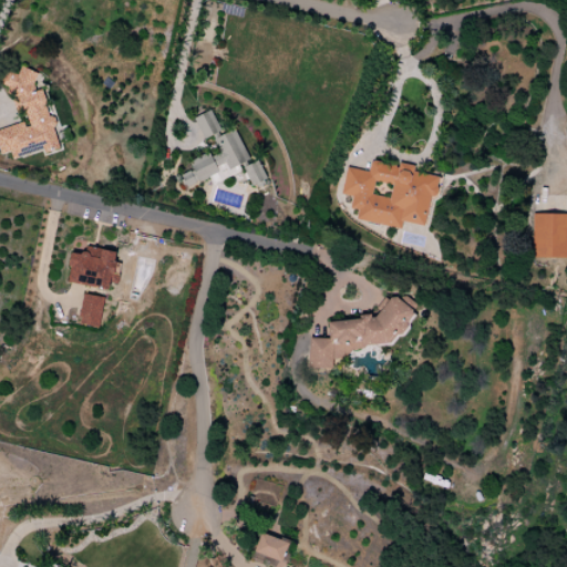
[(59,147),(41,89),(37,91),(30,70),(20,73),(20,72),(6,76),(17,114),(23,112),(26,122),(0,129),(0,154),(9,152),(12,162),(59,147)]
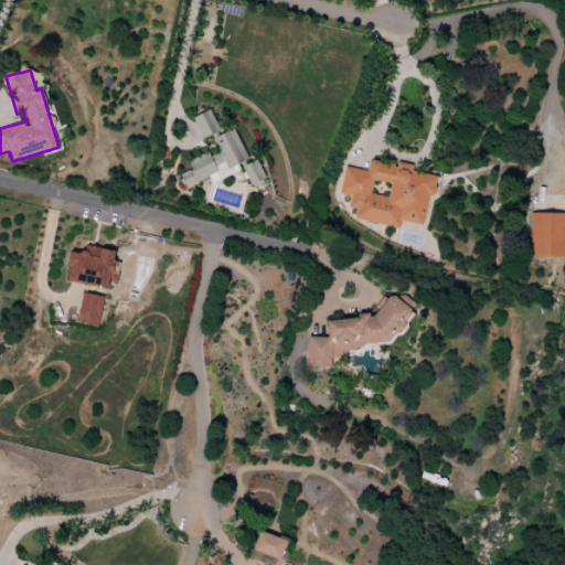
[(202,139),(220,131),(211,110),(193,117),(202,139)]
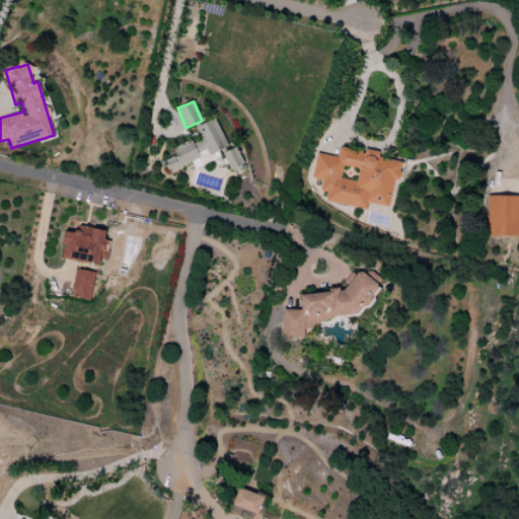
[(227,146),(215,118),(196,127),(202,141),(193,144),(191,140),(172,148),(175,155),(165,161),(170,172),(227,146)]
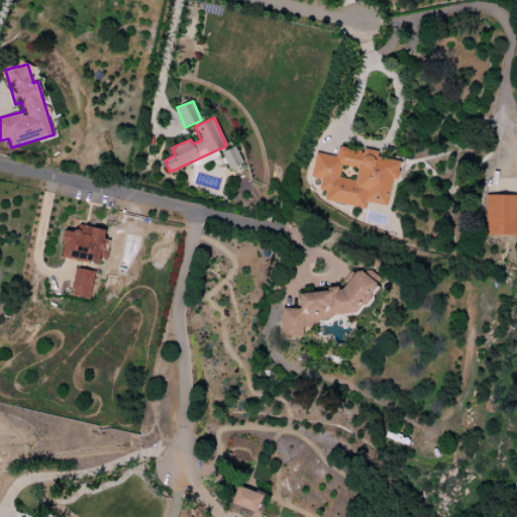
[(242,165),(235,146),(221,151),(228,169),(242,165)]
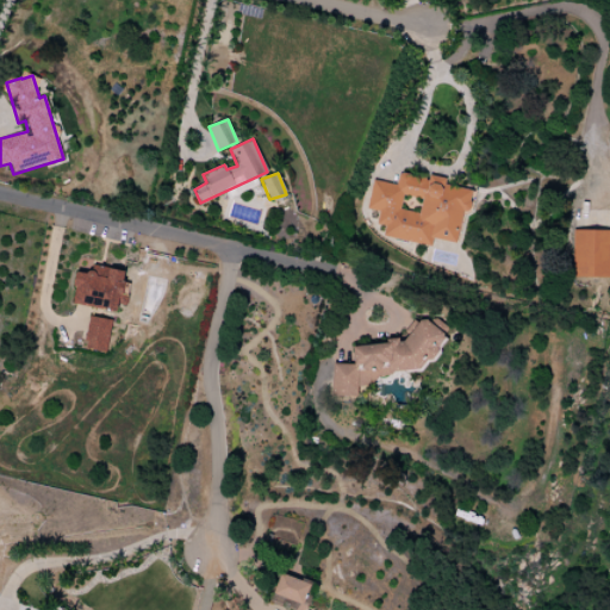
[(456,243),(462,212),(468,213),(472,191),(444,185),(446,179),(429,175),(428,179),(398,173),(396,185),(372,180),(366,210),(378,211),(375,225),(384,226),(381,237),(430,247),(431,238),(456,243)]
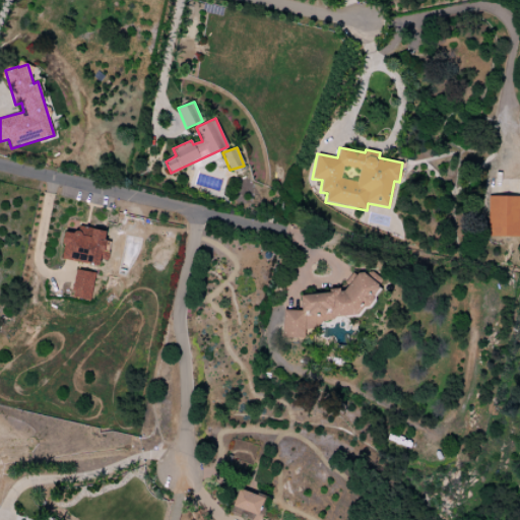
[(519,237),(519,196),(489,196),(488,237),(519,237)]
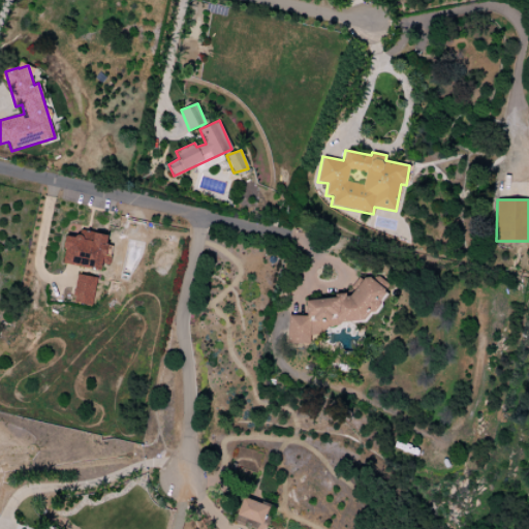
[(107,235),(78,230),(76,238),(66,236),(62,265),(101,270),(102,265),(109,265),(112,245),(106,245),(107,235)]
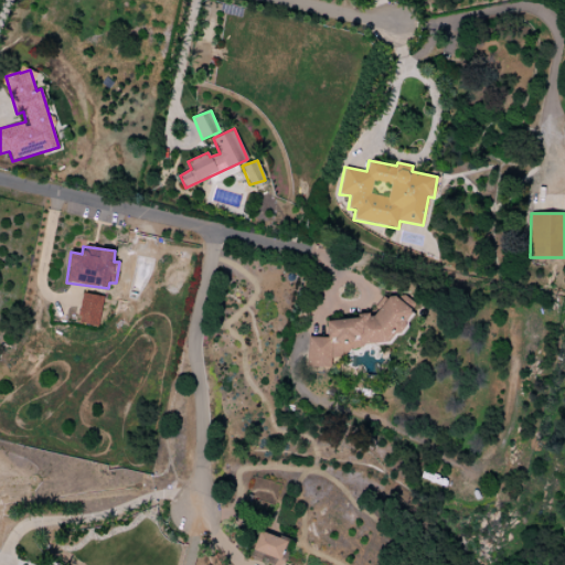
[(77,322),(97,327),(104,297),(83,292),(77,322)]
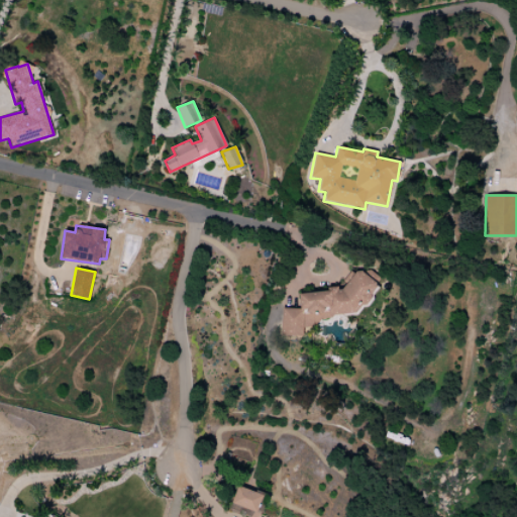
[(283,337),(303,335),(302,328),(319,326),(318,317),(376,310),(372,272),(345,275),(346,288),(298,293),(300,307),(280,310),(283,337)]
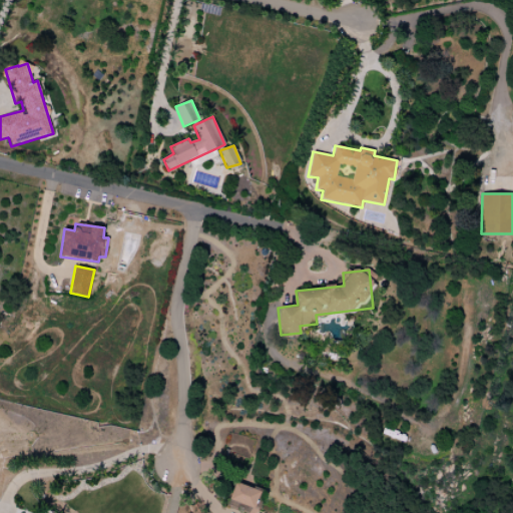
[(261,490),(235,482),(229,500),(254,509),(261,490)]
